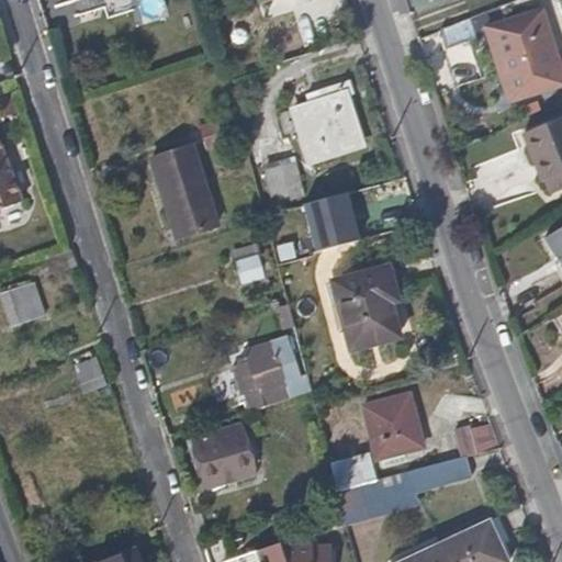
[(137,0),(97,0),(101,11),(137,0)]
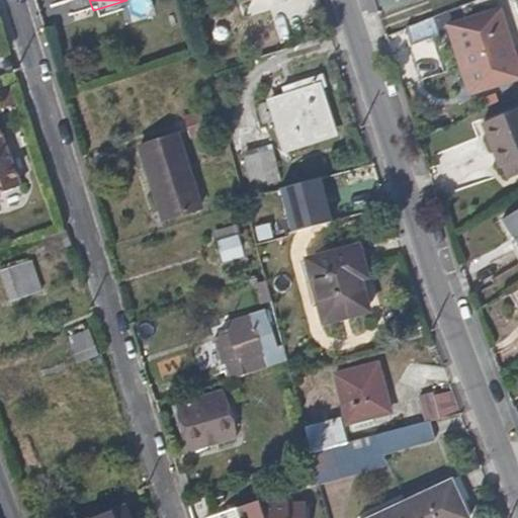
[(235,0),(239,8),(257,0),(235,0)]
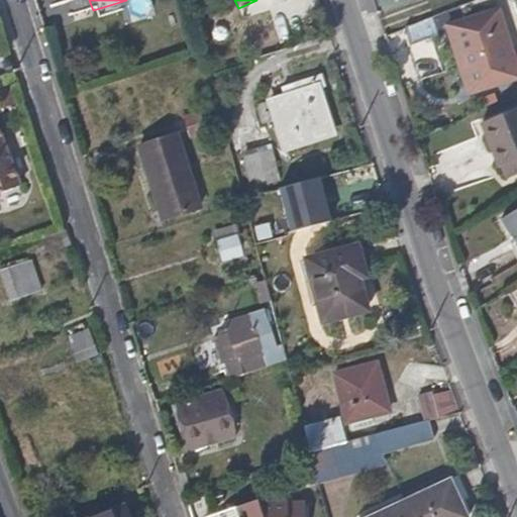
[(411,0),(375,0),(380,12),(412,2),(411,0)]
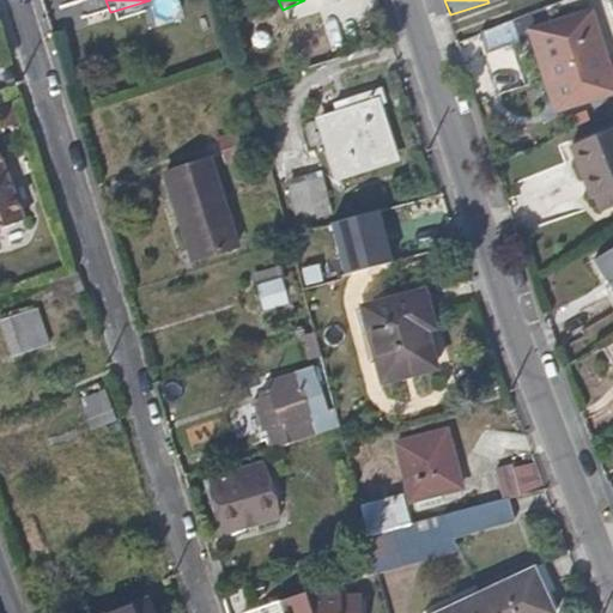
[(612,95),(612,83),(590,13),(528,34),(535,58),(541,58),(559,111),(612,95)]
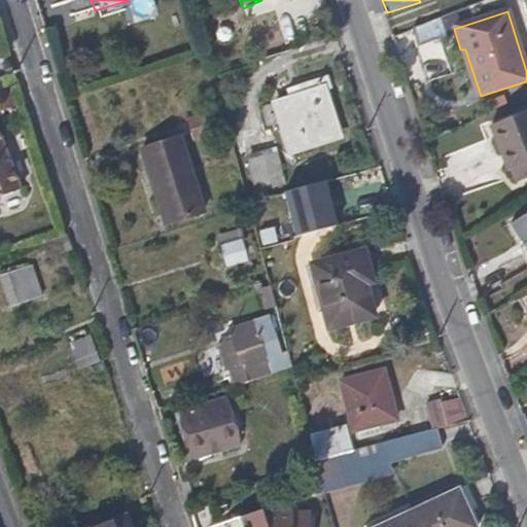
[(446,37),(440,20),(410,30),(417,48),(446,37)]
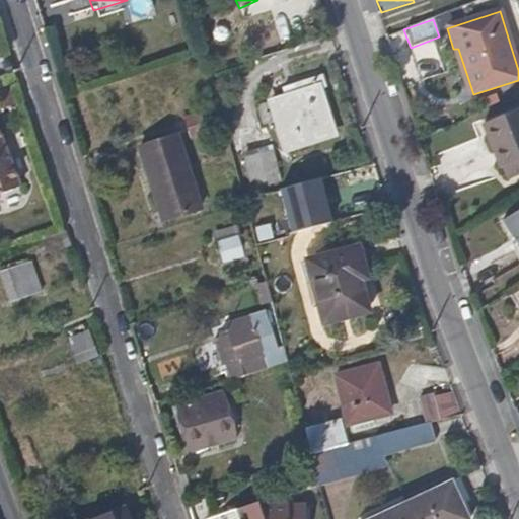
[(331,116),(326,100),(321,101),(315,81),(283,90),(286,100),(273,104),(288,152),(332,138),(326,118),(331,116)]
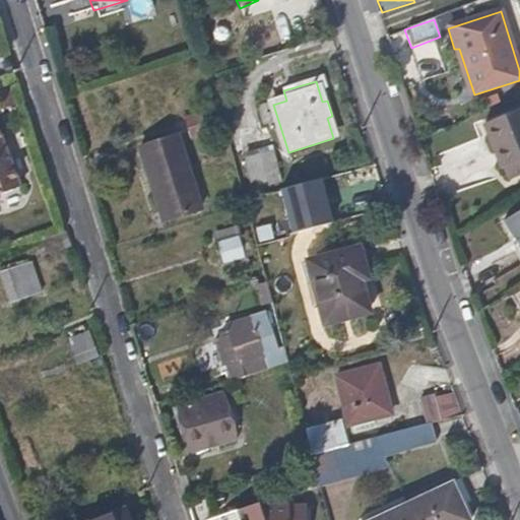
[(519,106),(485,121),(504,166),(507,164),(511,176),(519,171),(519,106)]
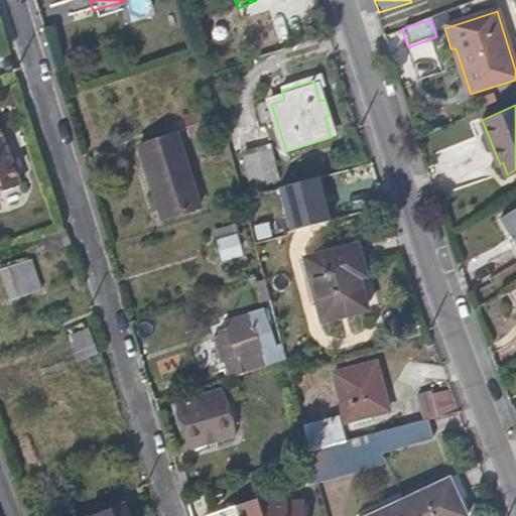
[(217,133),(212,113),(182,121),(188,142),(217,133)]
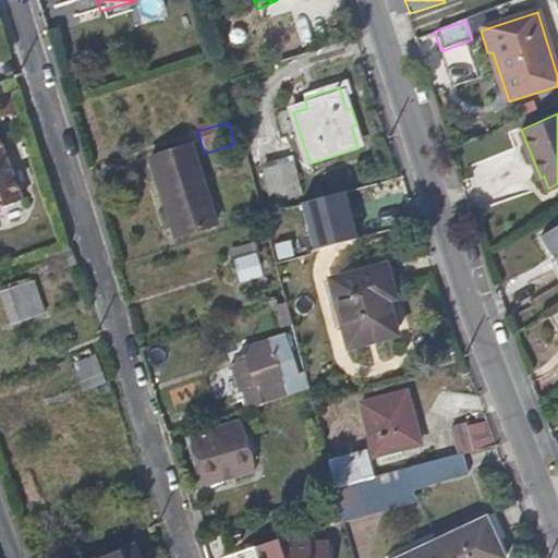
[(0,208),(21,201),(0,146),(0,208)]
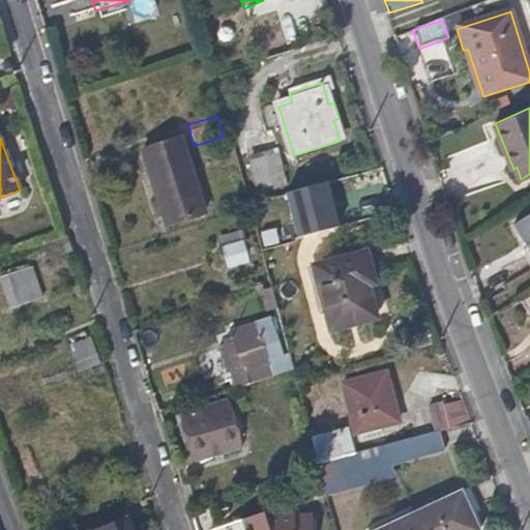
[(201,216),(179,142),(142,152),(163,227),(201,216)]
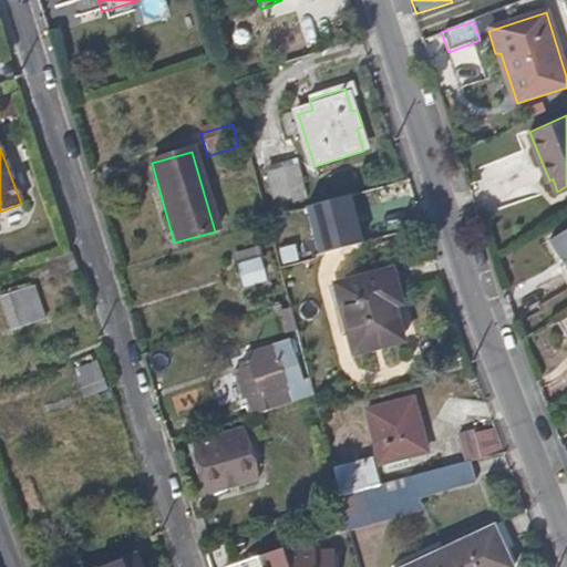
[(292,207),(284,173),(267,177),(276,212),(292,207)]
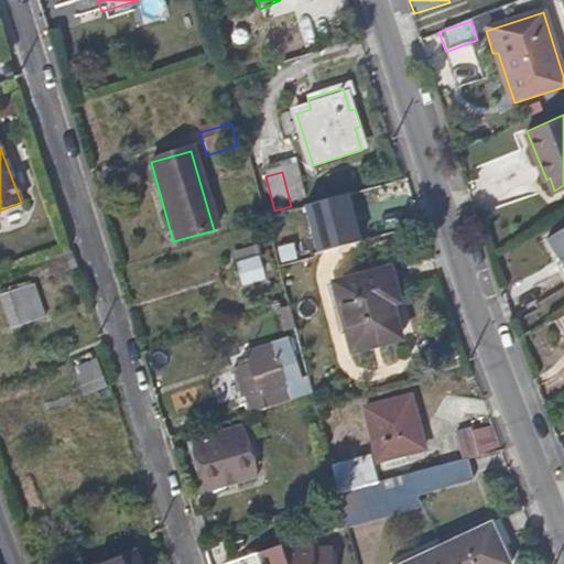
[(349,194),(305,205),(316,251),(360,239),(349,194)]
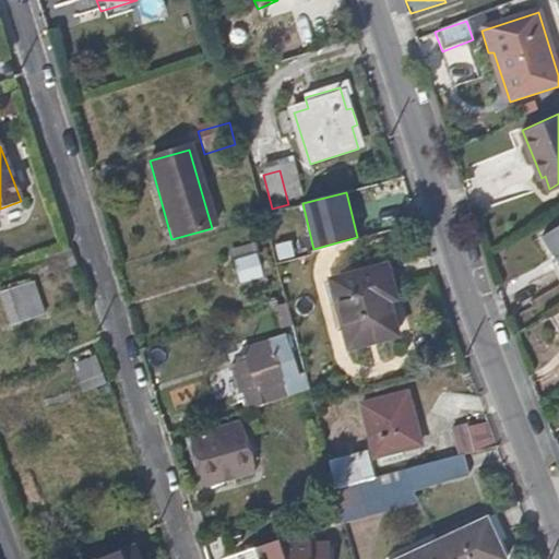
[(558,222),(538,235),(558,268),(558,222)]
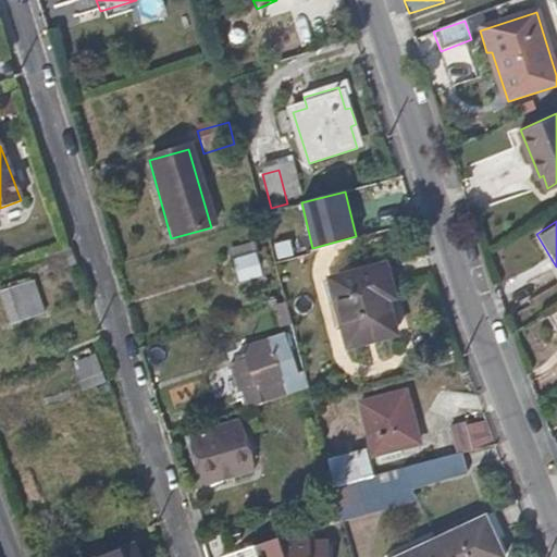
[(272,279),(265,256),(258,258),(256,249),(231,257),(243,298),(268,291),(264,281),(272,279)]
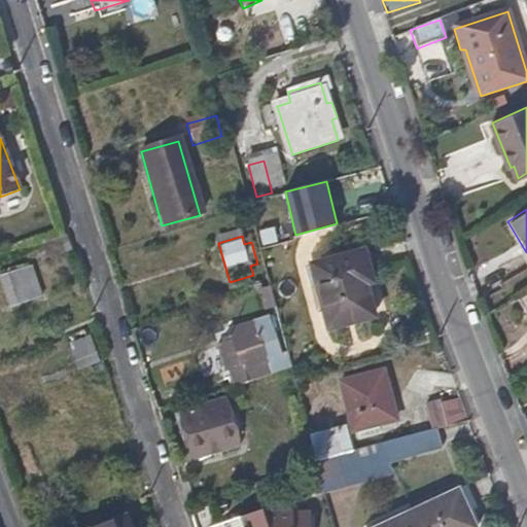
[(374,318),(360,277),(369,275),(361,252),(318,265),(324,286),(315,289),(327,331),(374,318)]
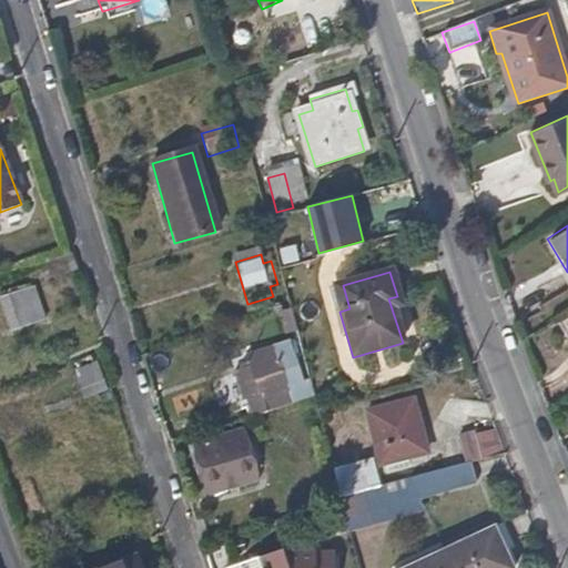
[(44,320),(33,287),(1,298),(12,331),(44,320)]
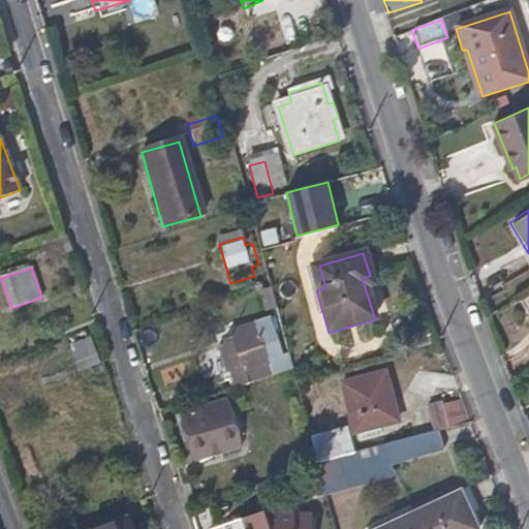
[(283,362),(272,322),(255,328),(257,334),(235,341),(235,344),(220,349),(228,374),(241,370),(244,373),(283,362)]
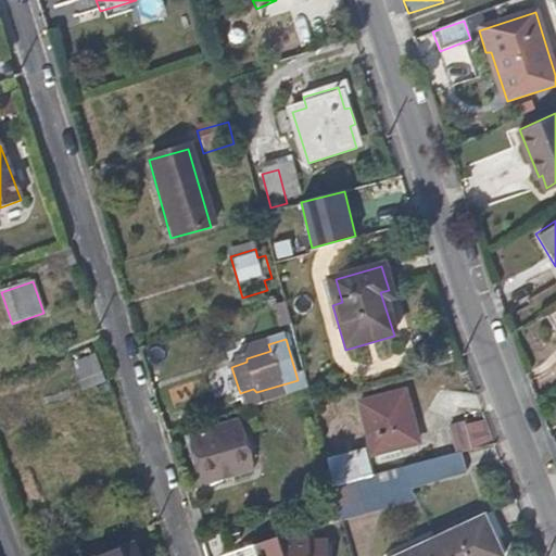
[(84,391),(106,382),(92,343),(70,352),(84,391)]
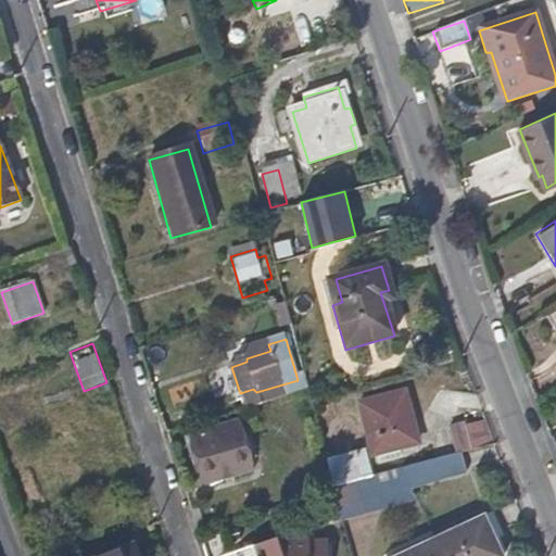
[(419,444),(404,393),(359,405),(374,456),(381,454),(402,449),(419,444)]
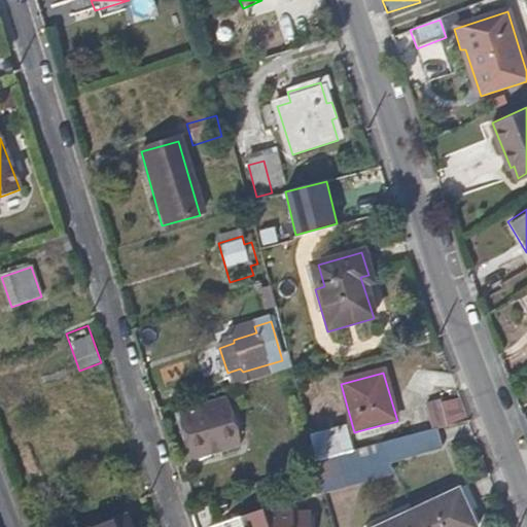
[(236,432),(224,395),(178,411),(194,457),(208,452),(205,442),(236,432)]
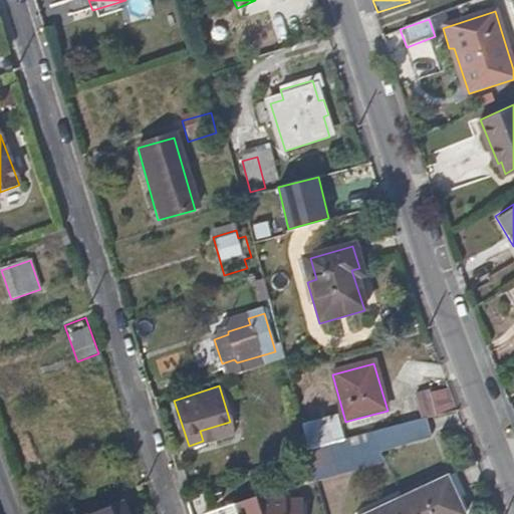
[(458,410),(448,387),(415,397),(422,420),(428,418),(458,410)]
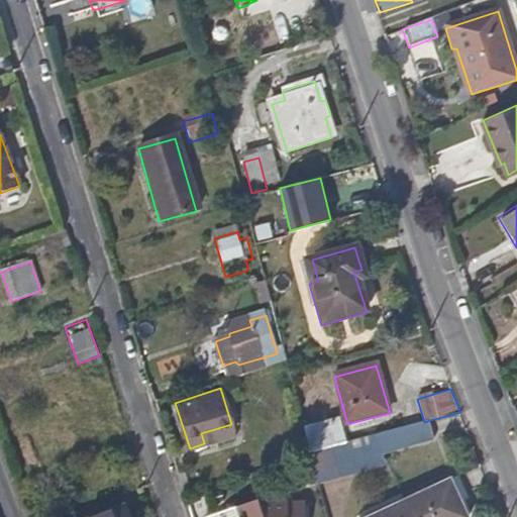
[(376,425),(374,417),(354,422),(357,430),(376,425)]
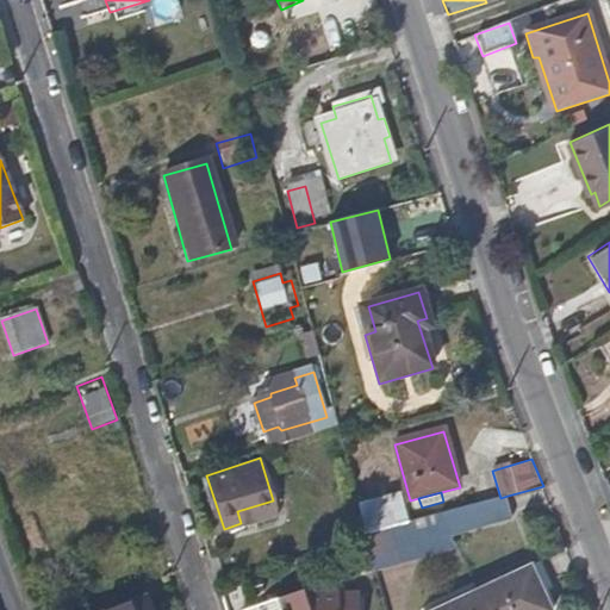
[(406,527),(399,496),(392,498),(400,528),(406,527)]
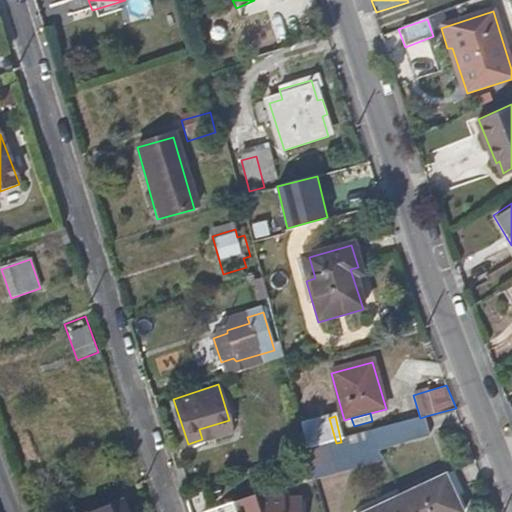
[(381,450),(431,436),(426,416),(420,418),(375,431),(381,450)]
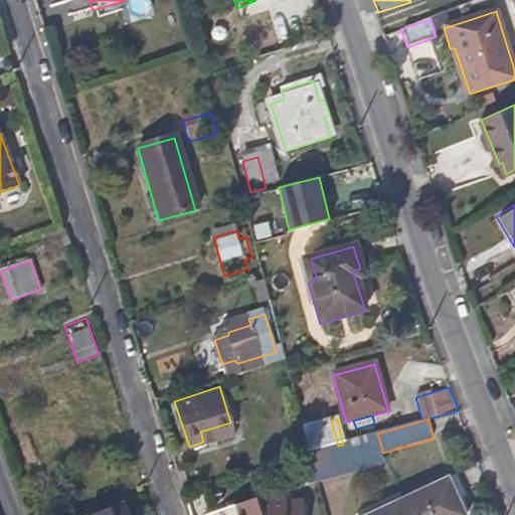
[(338,446),(331,420),(304,428),(311,454),(338,446)]
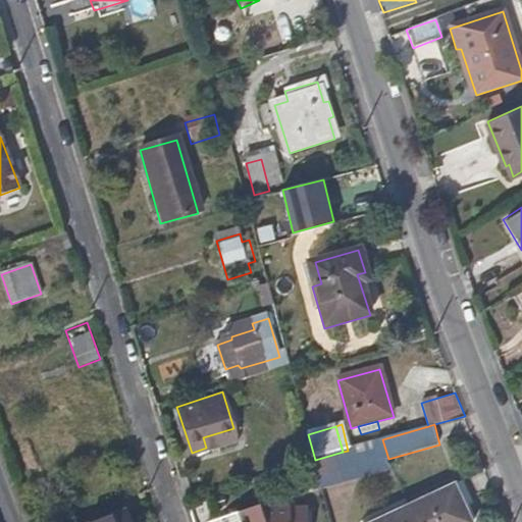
[(206,448),(237,438),(233,428),(203,437),(206,448)]
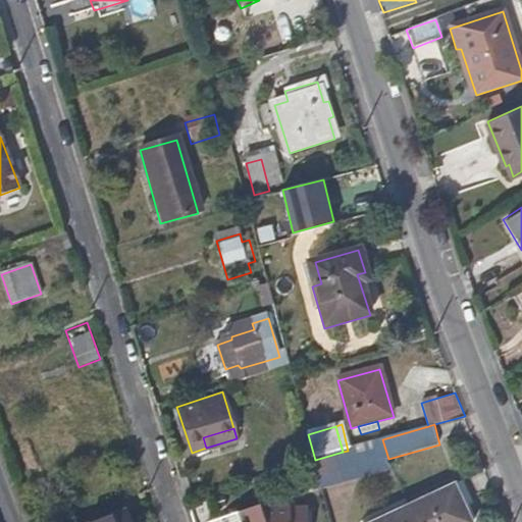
[(393,468),(388,459),(382,439),(348,451),(343,452),(315,460),(317,467),(323,490),(393,468)]
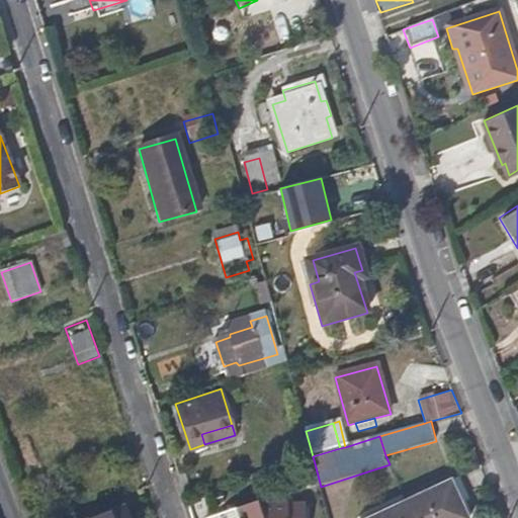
[(467,517),(450,481),(407,502),(414,517),(467,517)]
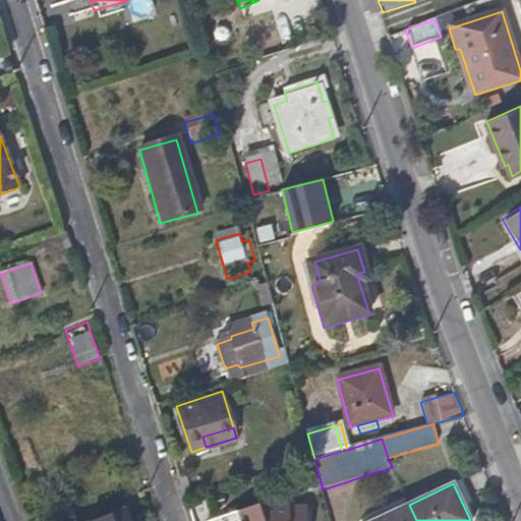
[(307,520),(307,515),(290,514),(290,508),(259,508),(257,504),(235,510),(237,520),(307,520)]
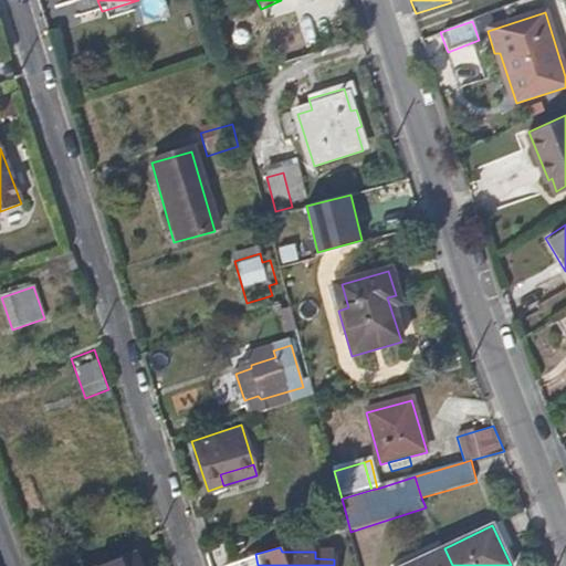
[(452,565),(444,548),(407,565),(452,565)]
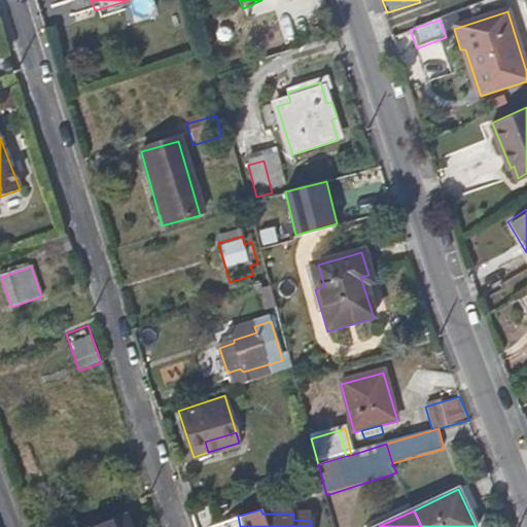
[(240,526),(238,516),(220,520),(221,526),(240,526)]
